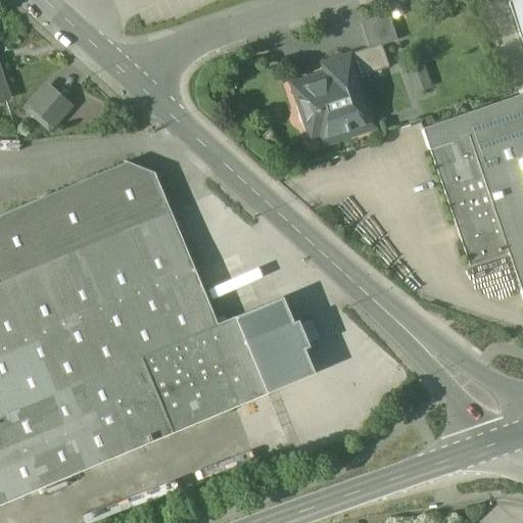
[(522,0),(515,0),(509,2),(522,44),(522,0)]
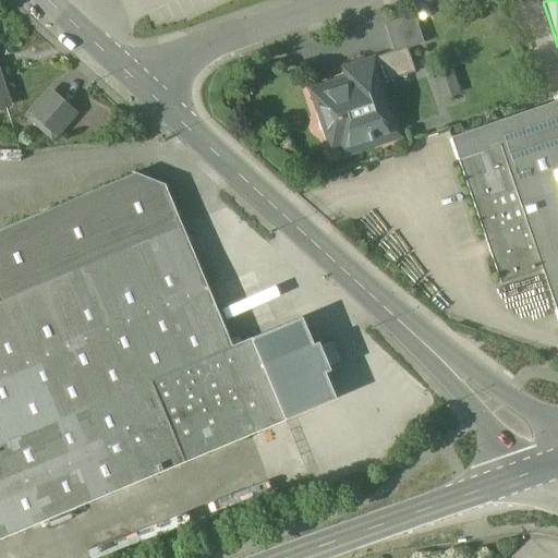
[(415,14),(386,24),(395,51),(408,47),(408,49),(424,43),(415,14)]
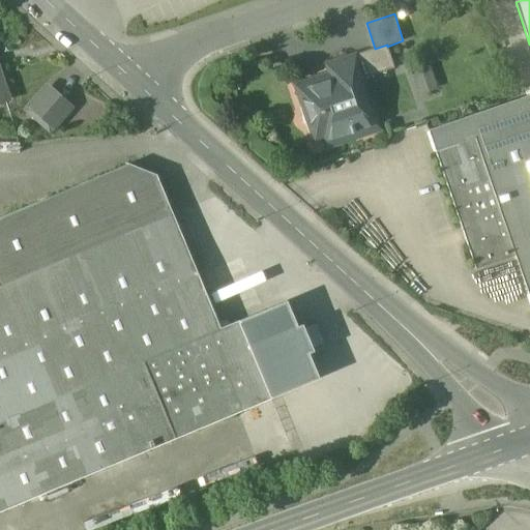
[(375,49),(352,56),(353,59),(354,58),(361,80),(394,68),(387,47),(387,45),(375,49)]
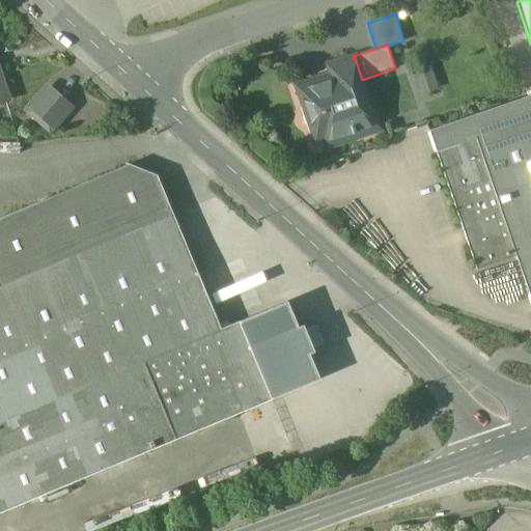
[(362,80),(355,58),(354,59),(331,66),(334,76),(300,87),(315,135),(331,130),(334,138),(374,123),(376,130),(378,129),(362,80)]
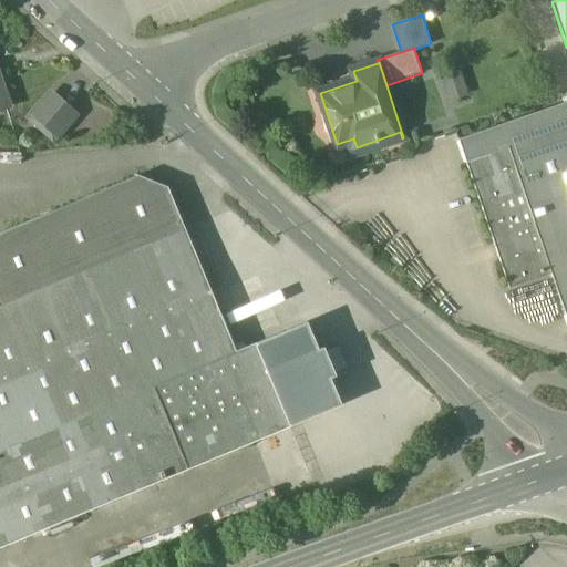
[(459,74),(444,79),(450,98),(465,93),(459,74)]
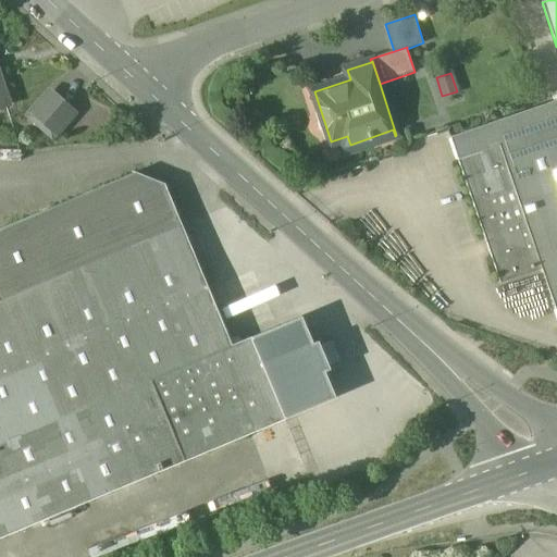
[(51,94),(34,112),(56,133),(73,113),(51,94)]
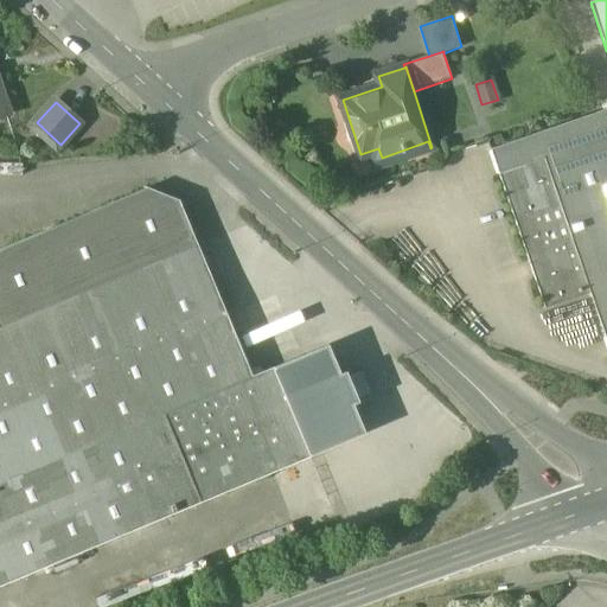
[(606,109),(491,149),(545,308),(590,293),(606,340),(606,109)]
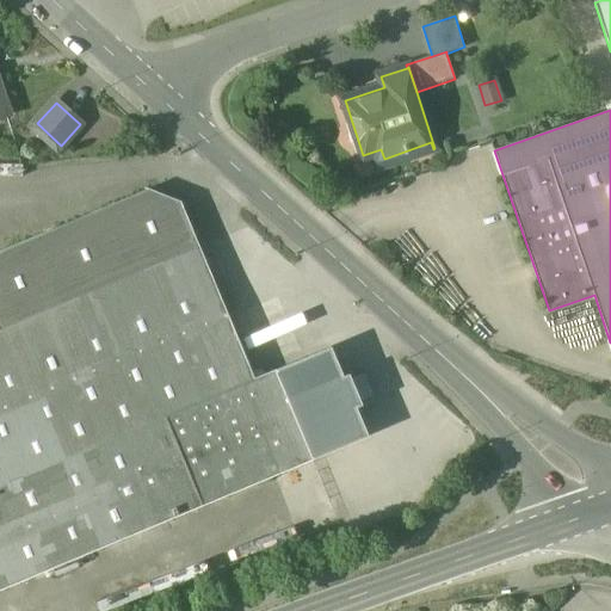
[(148,190),(0,251),(0,590),(314,460),(313,457),(278,372),(277,370),(254,380),(180,203),(148,190)]
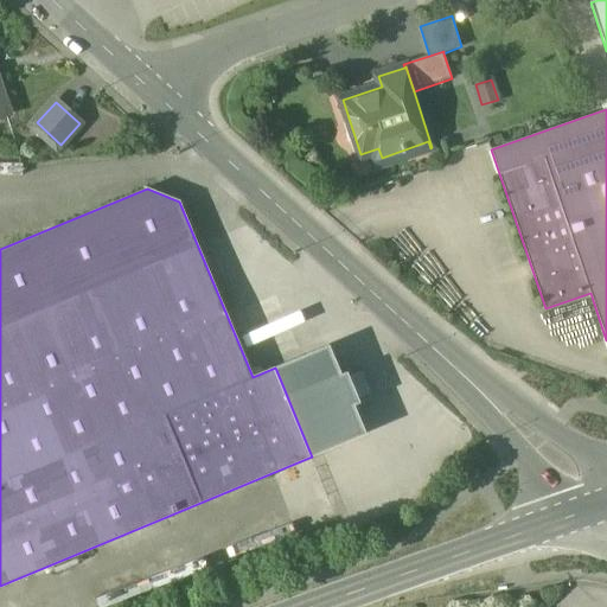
[(360,377),(311,356),(293,363),(293,360),(279,366),(280,369),(276,370),(311,454),(315,453),(315,454),(330,449),(328,447),(346,440),(366,389),(362,377),(360,377)]
